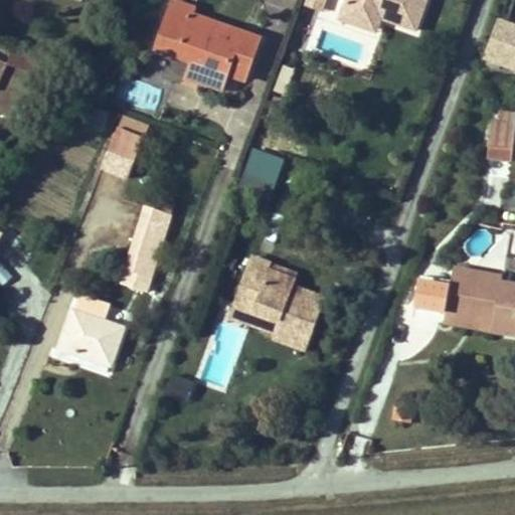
[(194,8),(197,0),(183,0),(182,4),(194,8)]
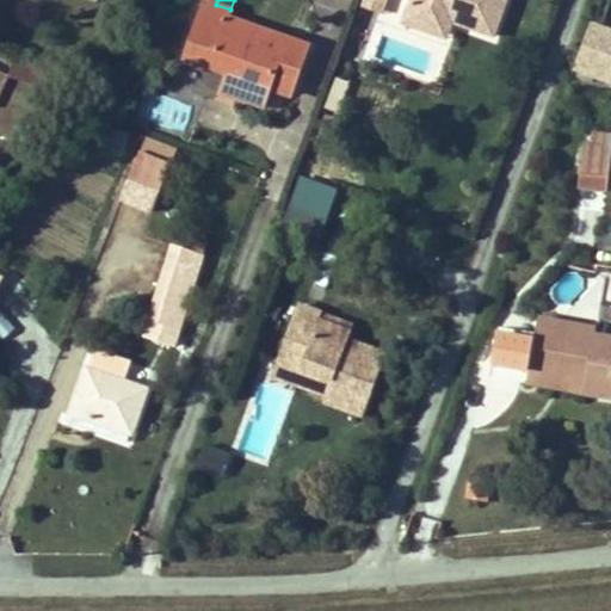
[(372,11),(376,0),(364,0),(363,7),(372,11)]
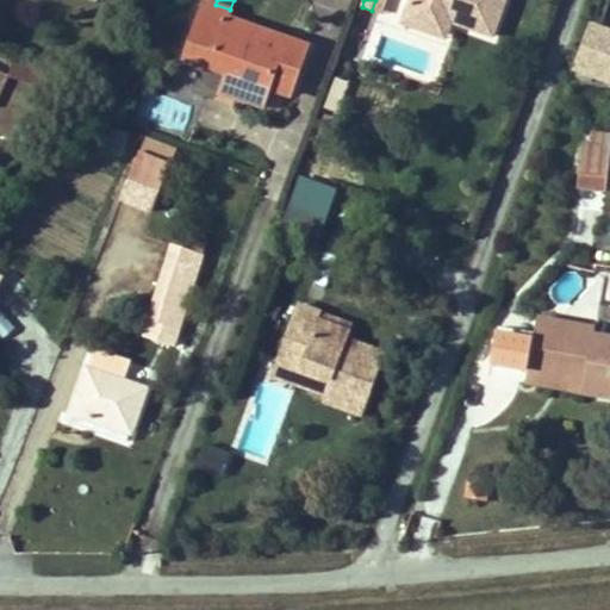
[(381,14),(386,0),(375,0),(372,11),(381,14)]
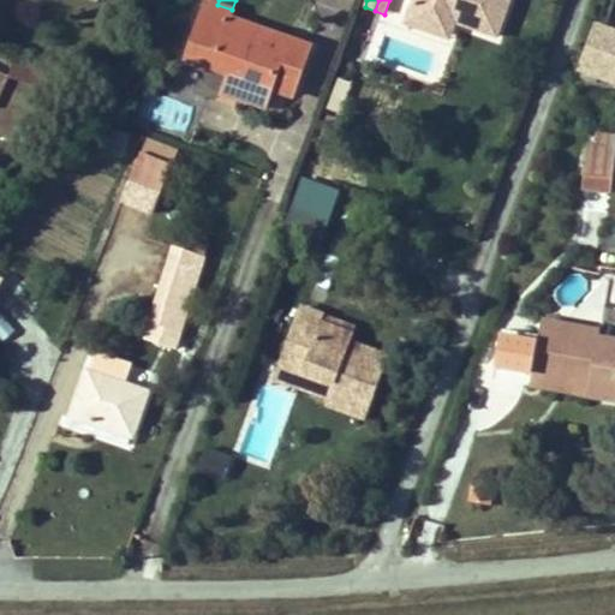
[(509,0),(413,0),(408,16),(437,25),(455,22),(497,37),(509,0)]
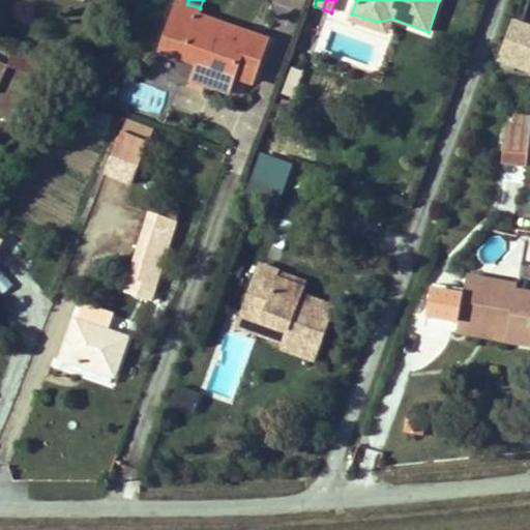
[(253,83),(267,40),(198,17),(200,8),(187,4),(179,1),(162,51),(201,64),(210,68),(205,84),(229,93),(234,77),(253,83)]
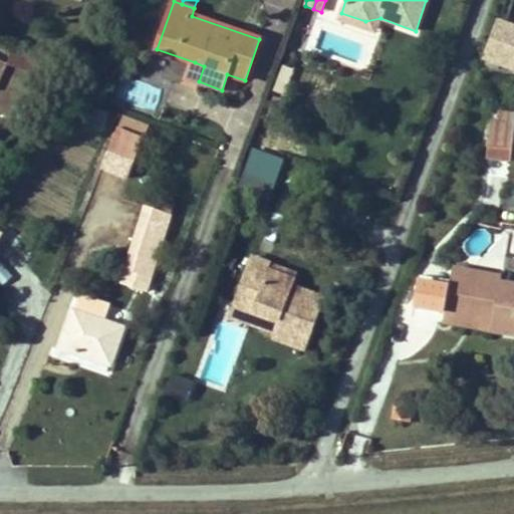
[(375,33),(380,18),(365,21),(341,13),(339,20),(375,33)]
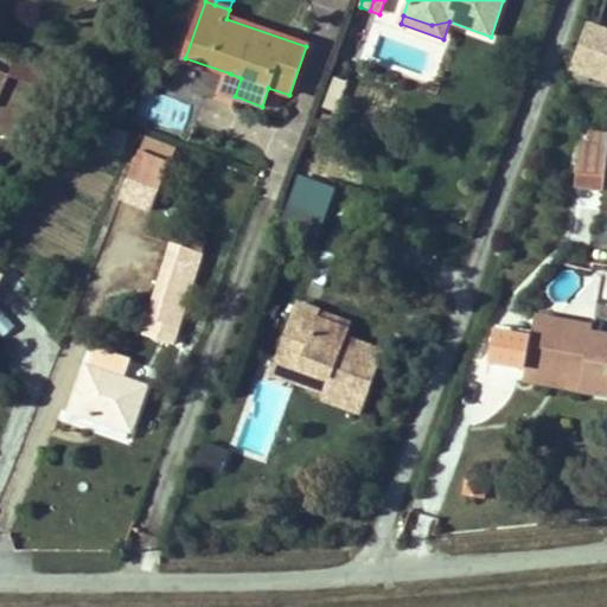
[(606,56),(606,31),(587,24),(580,45),(606,56)]
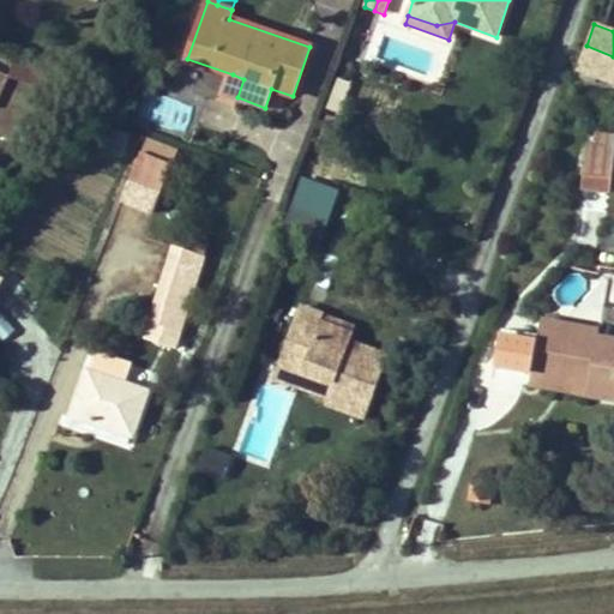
[(613,83),(613,56),(587,46),(577,70),(613,83)]
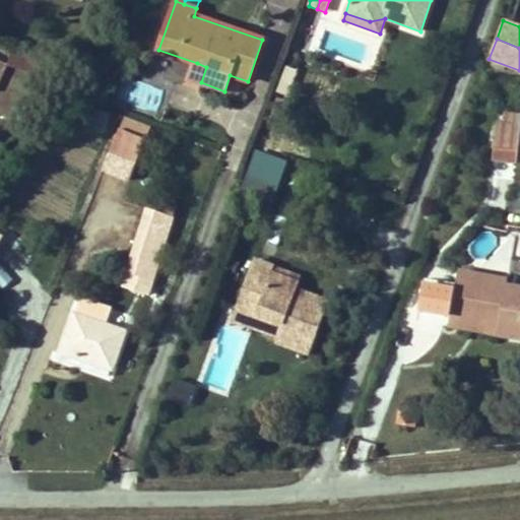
[(0,82),(8,64),(0,60),(0,82)]
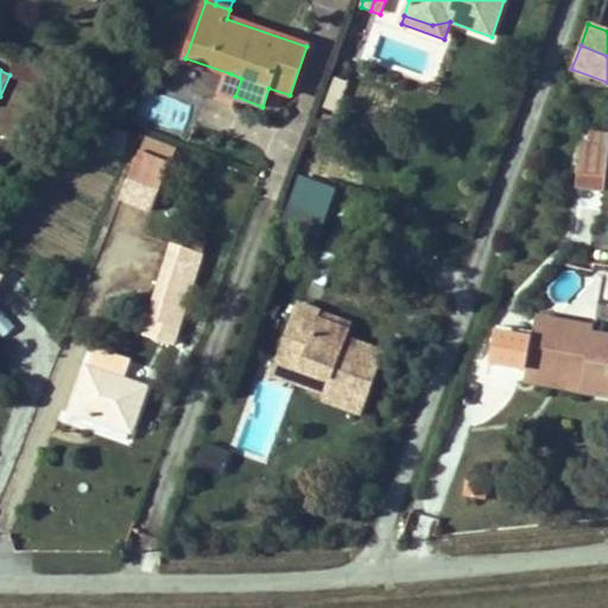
[(235,96),(241,78),(230,74),(223,93),(235,96)]
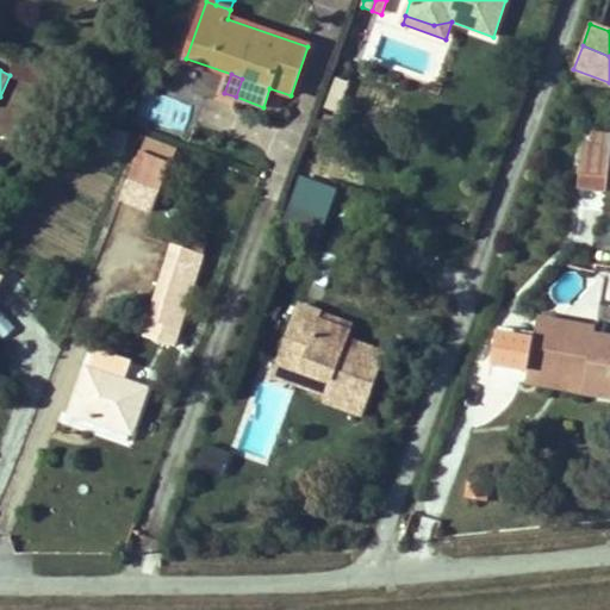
[(607,191),(609,157),(609,135),(592,135),(592,145),(583,144),(578,187),(607,191)]
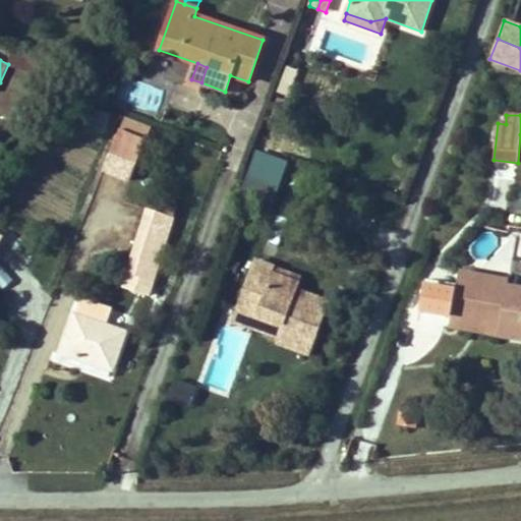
[(146,142),(152,126),(125,117),(119,131),(146,142)]
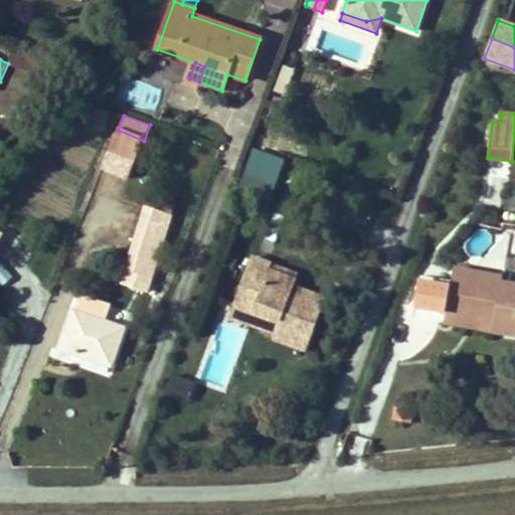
[(129,178),(144,141),(118,130),(103,168),(129,178)]
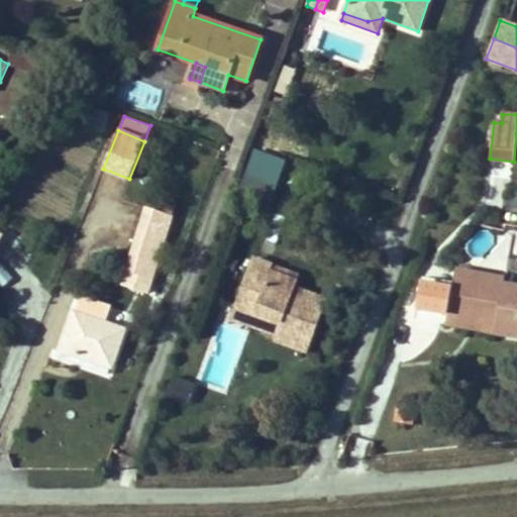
[(151,280),(172,216),(148,208),(127,272),(151,280)]
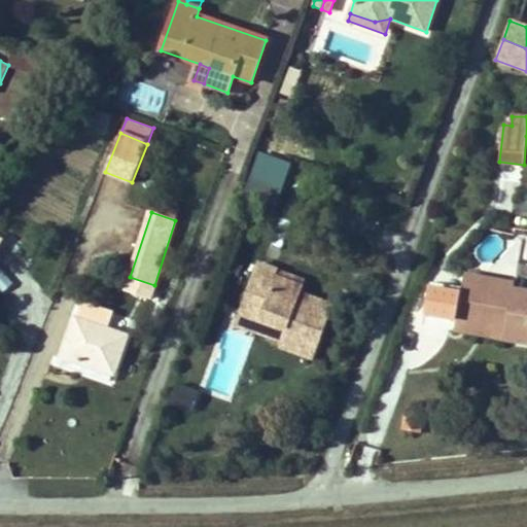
[(314,359),(334,306),(301,293),(304,286),(276,277),(278,271),(259,264),(247,296),(265,303),(257,324),(276,331),(278,324),(286,328),(282,342),(280,347),(314,359)]
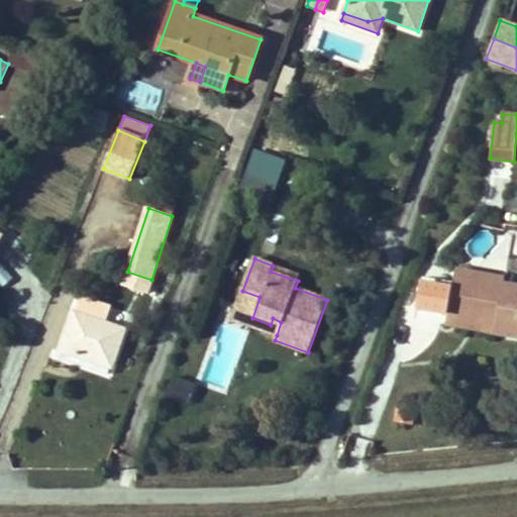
[(0,265),(0,285),(2,287),(12,277),(0,265)]
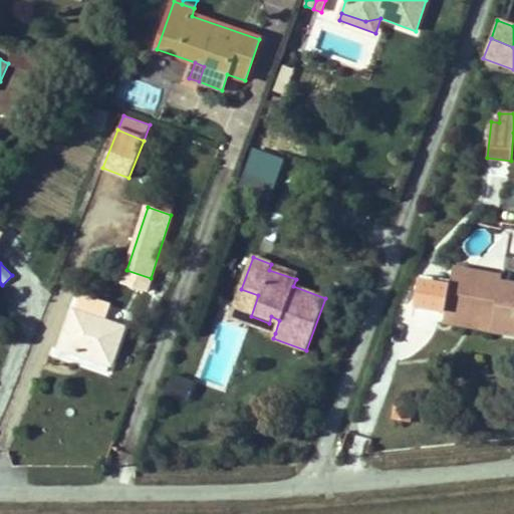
[(298,274),(271,264),(269,270),(296,279),(298,274)]
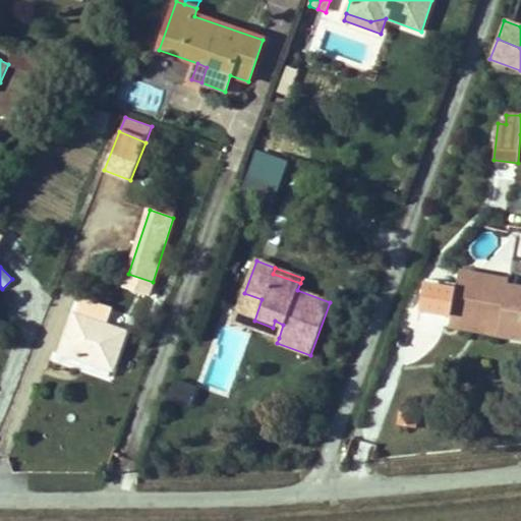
[(520,339),(520,289),(508,287),(509,281),(460,273),(452,317),(500,325),(498,336),(520,339)]
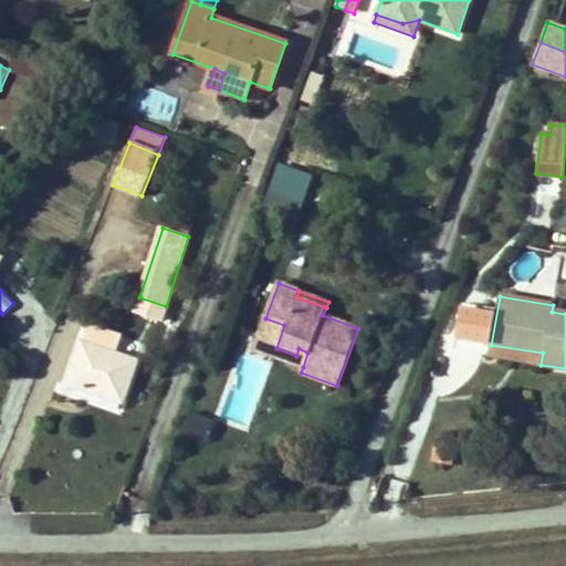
[(166,306),(139,297),(135,312),(160,321),(166,306)]
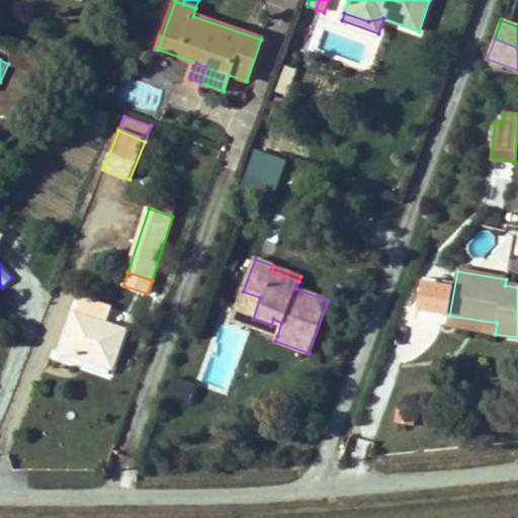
[(446,314),(452,284),(423,278),(417,308),(446,314)]
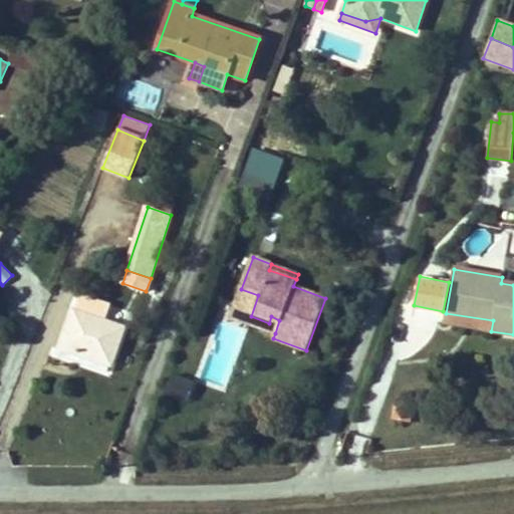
[(251,316),(258,295),(241,289),(231,317),(275,333),(279,320),(271,316),(269,323),(251,316)]
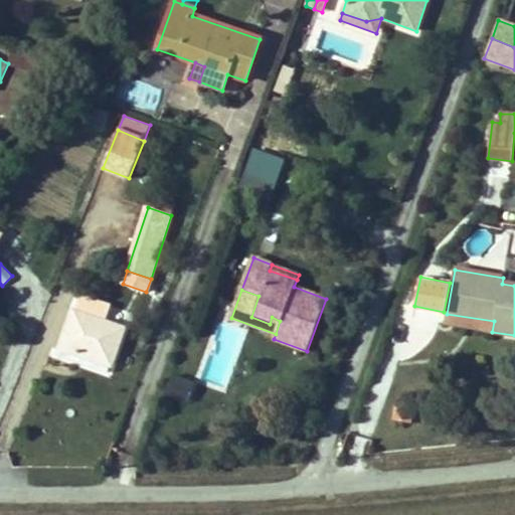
[(105,323),(111,306),(80,295),(74,312),(105,323)]
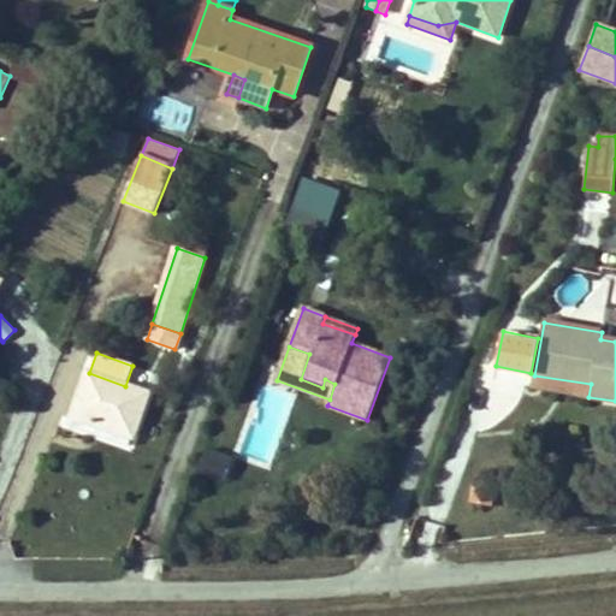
[(132,438),(148,395),(125,386),(89,373),(73,416),(75,416),(131,437),(132,438)]
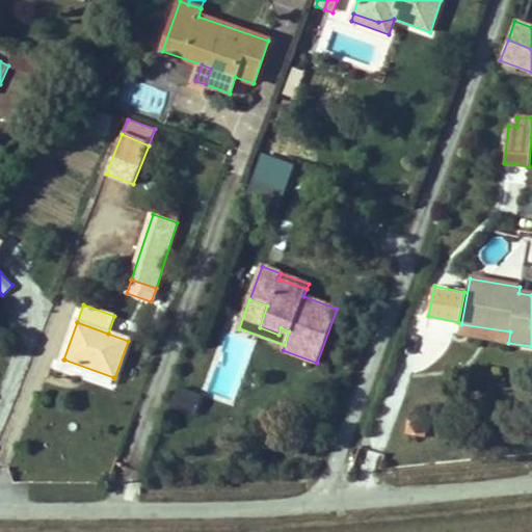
[(508,343),(510,331),(461,324),(459,334),(508,343)]
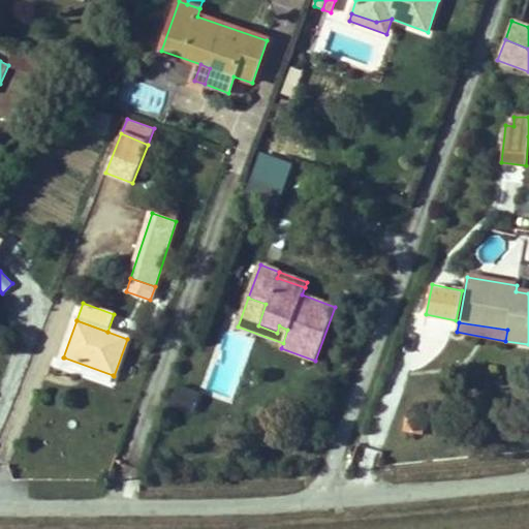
[(113,375),(64,358),(61,366),(111,382),(113,375)]
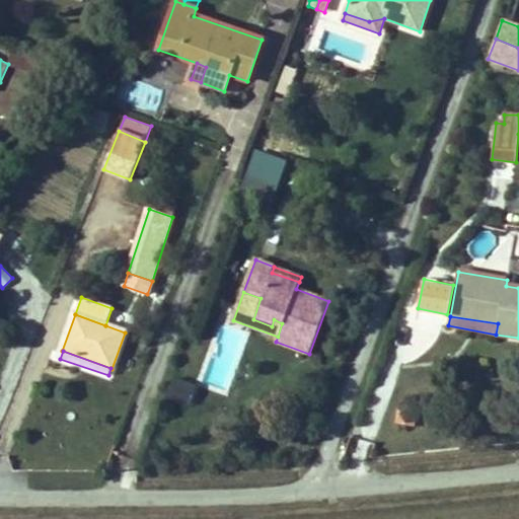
[(188,409),(197,386),(174,376),(165,399),(188,409)]
